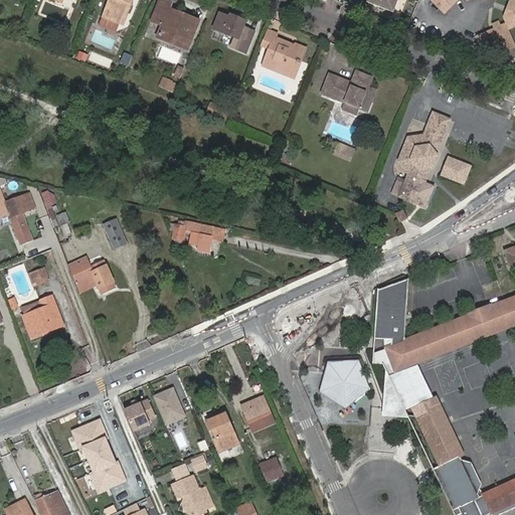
[(110,0),(104,16),(120,23),(125,12),(128,13),(133,0),(110,0)]
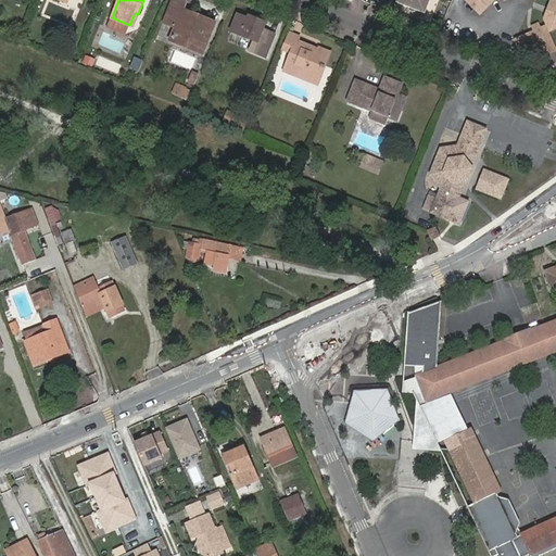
[(194,19),(196,15),(184,11),(187,3),(177,0),(174,0),(165,23),(176,28),(171,40),(181,45),(182,40),(202,48),(213,22),(202,19),(201,21),(194,19)]
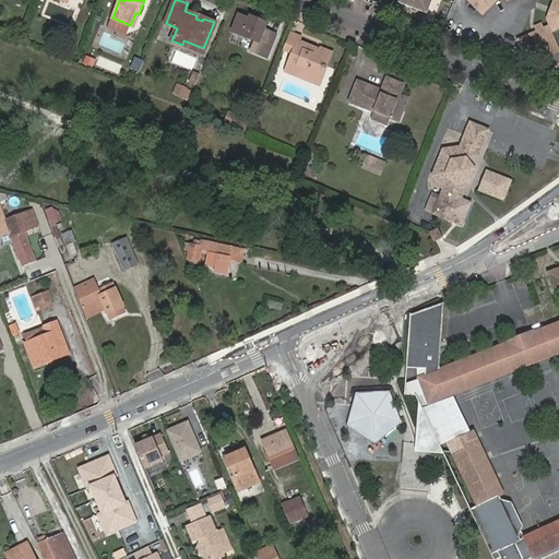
[(400,0),(399,3),(427,14),(432,0),(400,0)]
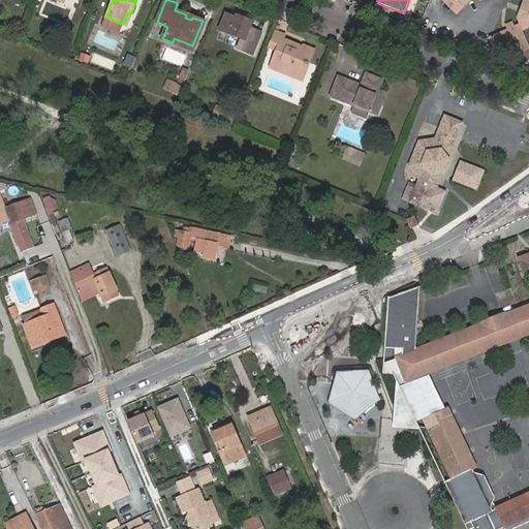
[(444,0),(457,11),(468,0),(444,0)]
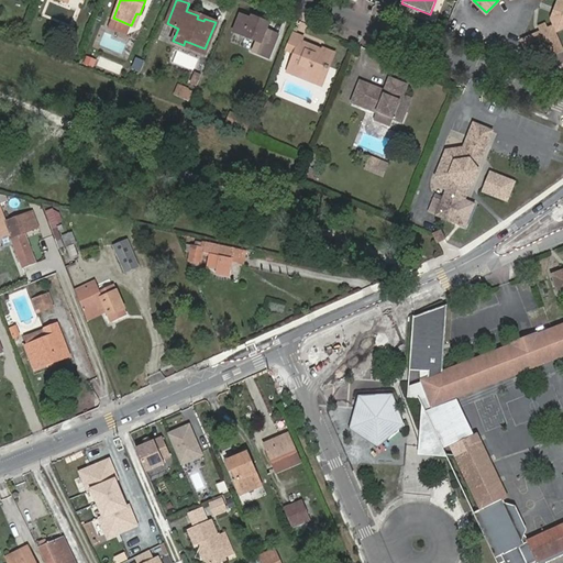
[(562,0),(559,2),(552,20),(558,31),(562,28),(562,0)]
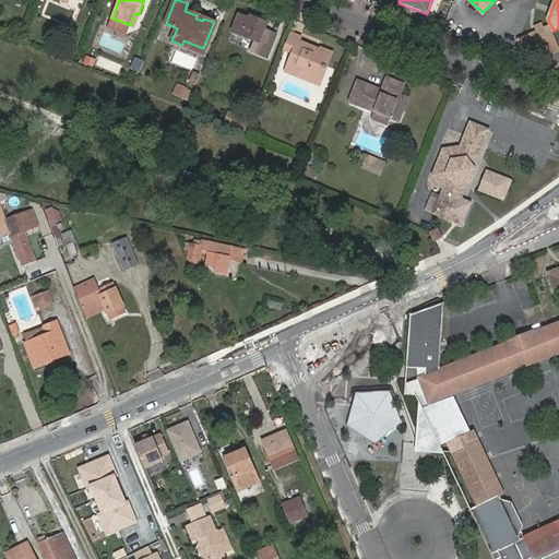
[(134,26),(139,14),(135,13),(130,25),(134,26)]
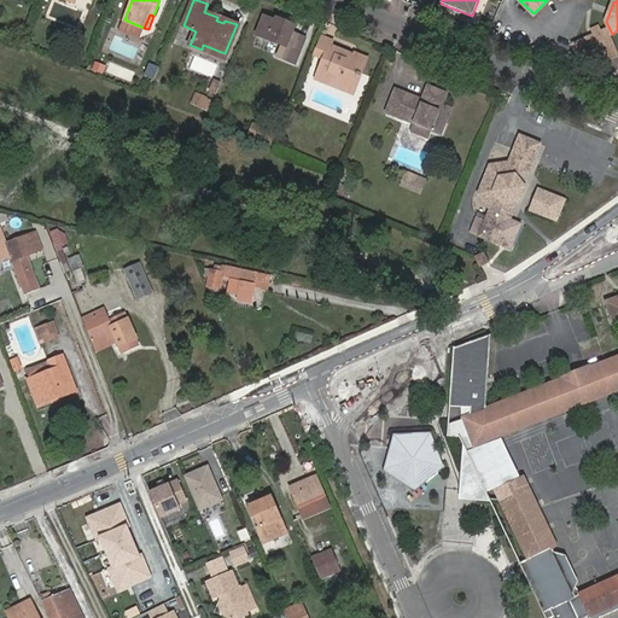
[(283,24),(277,22),(264,17),(257,35),(283,45),(278,56),(293,62),(303,38),(292,33),(295,25),(284,21),(283,24)]
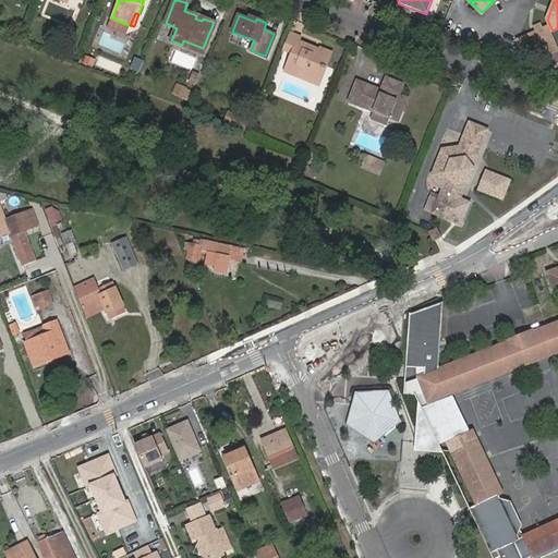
[(546,26),(517,40),(522,52),(536,46),(542,58),(557,51),(546,26)]
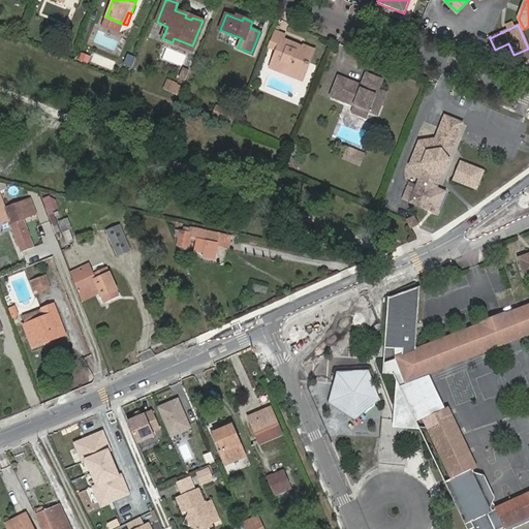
[(278,50),(272,63),(302,75),(313,51),(304,47),(303,49),(303,50),(297,48),(297,45),(282,39),(284,35),(276,32),(271,47),(278,50)]
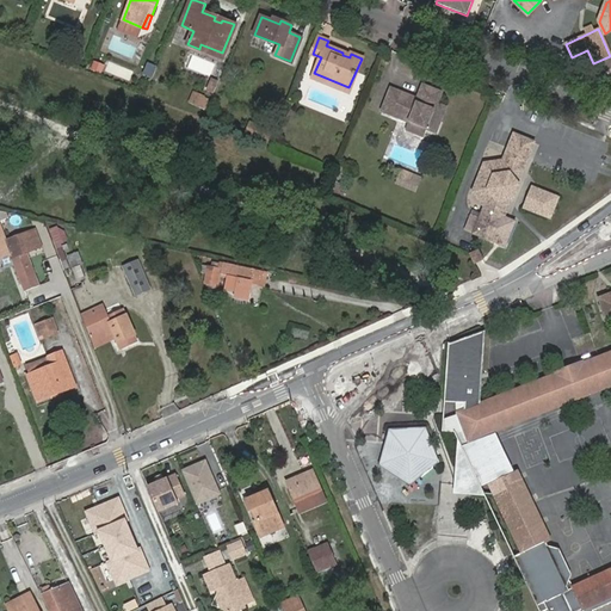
[(221,57),(222,53),(201,44),(199,49),(221,57)]
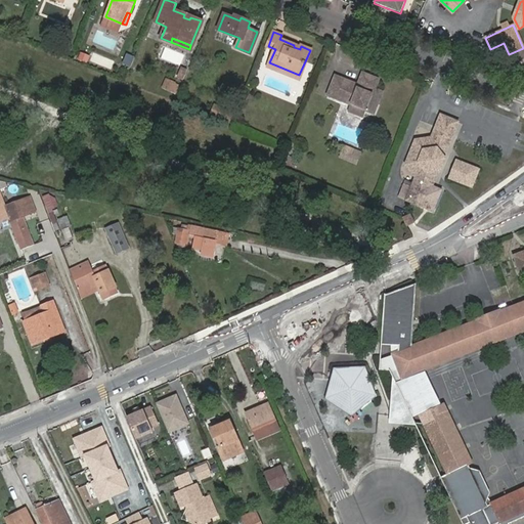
[(163,58),(181,63),(184,54),(166,48),(163,58)]
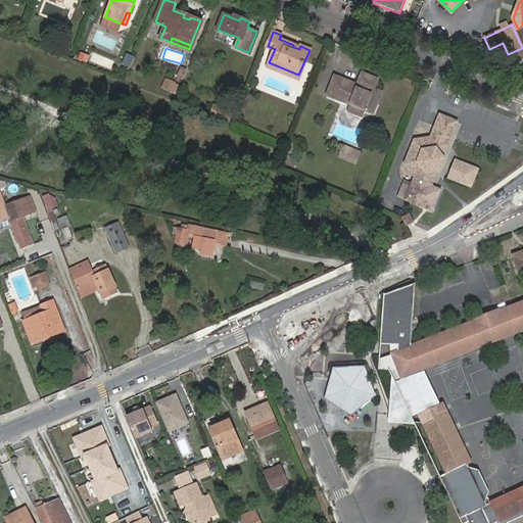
[(82,52),(79,60),(88,63),(90,55),(82,52)]
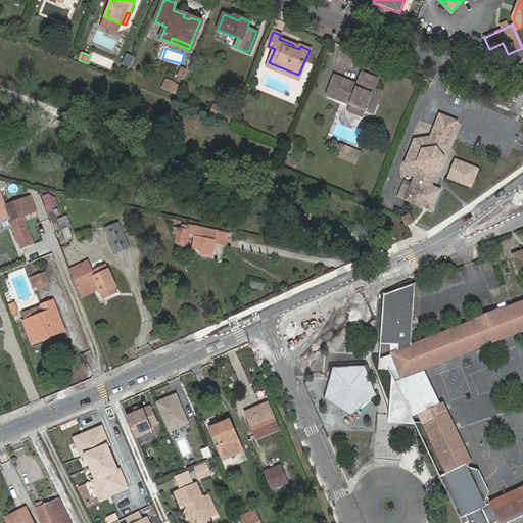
[(298,75),(269,62),(268,65),(297,79),(298,75)]
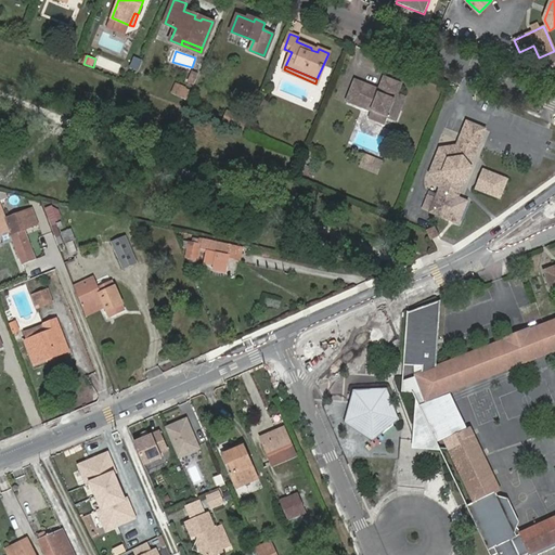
[(373,88),(356,81),(348,101),(397,120),(405,98),(398,94),(401,85),(385,78),(381,91),(379,93),(373,91),(373,88)]
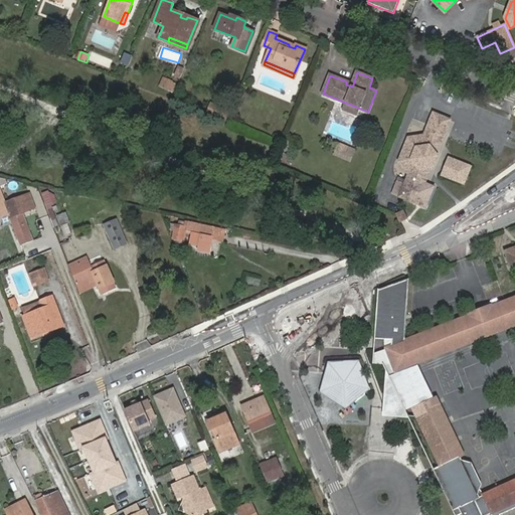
[(165,78),(161,86),(174,92),(177,86),(172,83),(172,82),(165,78)]
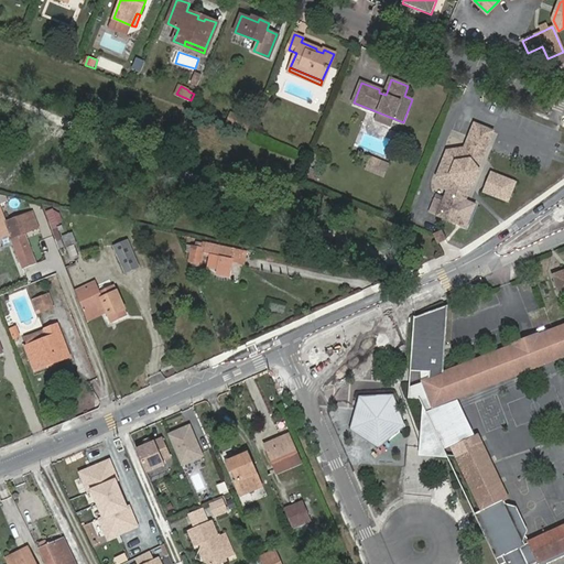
[(494,130),(474,122),(465,147),(448,150),(437,176),(448,191),(444,202),(438,215),(457,221),(466,199),(464,195),(467,184),(474,183),(480,169),(476,164),(480,153),(485,152),(494,130)]
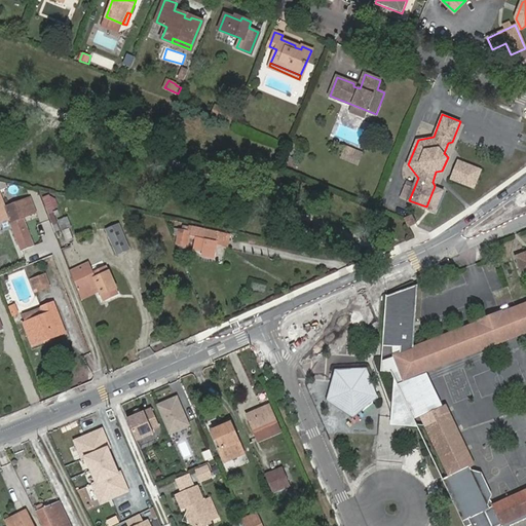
[(351,157),(354,150),(344,146),(341,153),(351,157)]
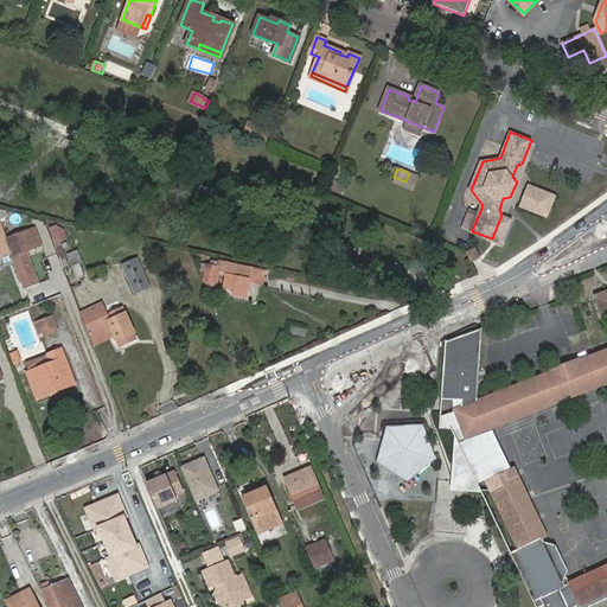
[(413,185),(416,177),(409,173),(406,181),(413,185)]
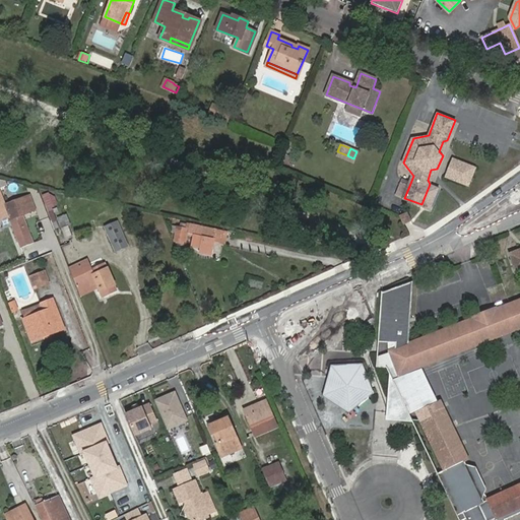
[(453,161),(448,174),(451,178),(468,185),(475,169),(457,161),(453,161)]
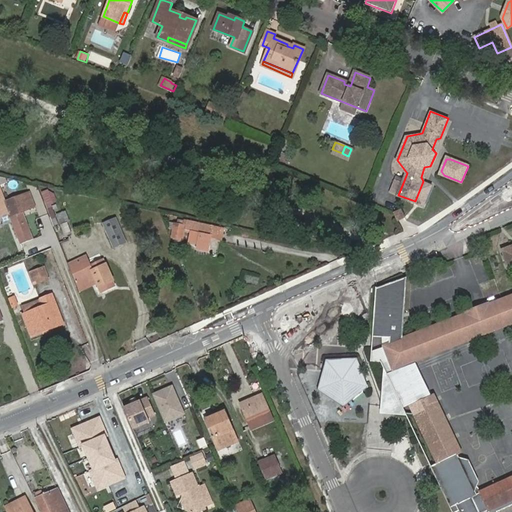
[(403,183),(396,180),(391,192),(398,195),(403,183)]
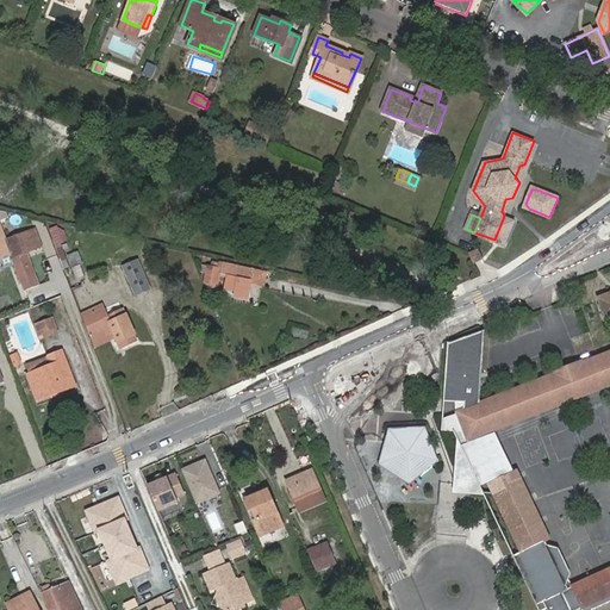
[(61,243),(69,238),(62,224),(49,230),(64,265),(69,263),(61,243)]
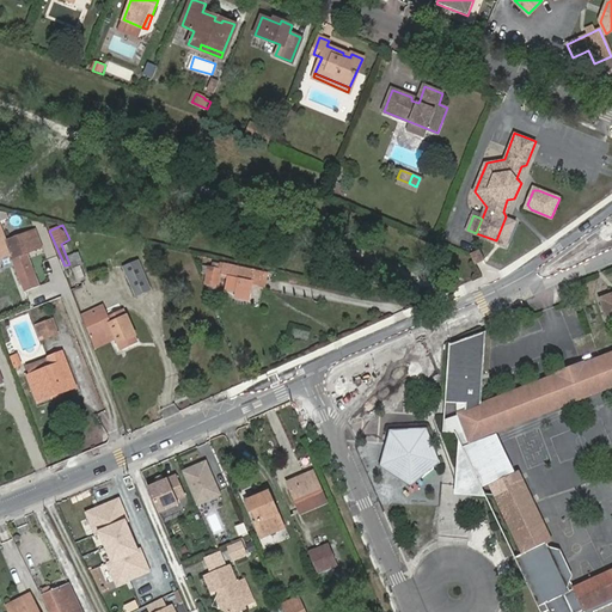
[(1,227),(0,226),(0,259),(1,261),(2,262),(12,258),(8,248),(1,227)]
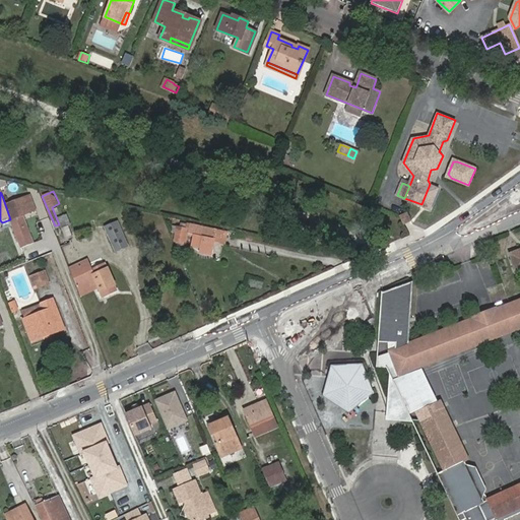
[(31,201),(26,203),(31,217),(38,215),(31,201)]
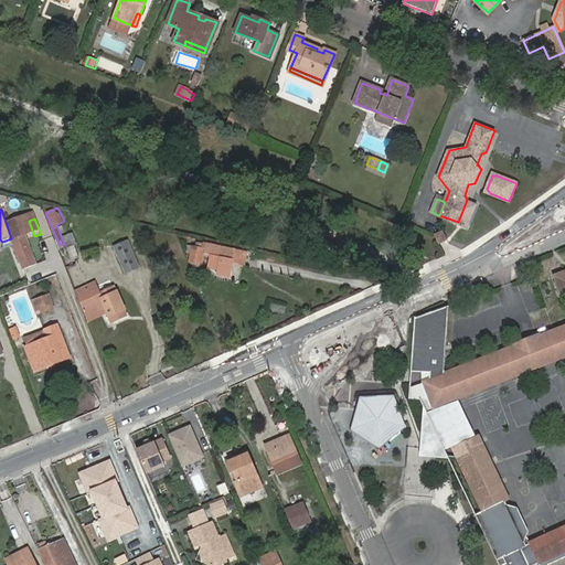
[(29,221),(8,228),(11,238),(13,244),(34,236),(29,221)]
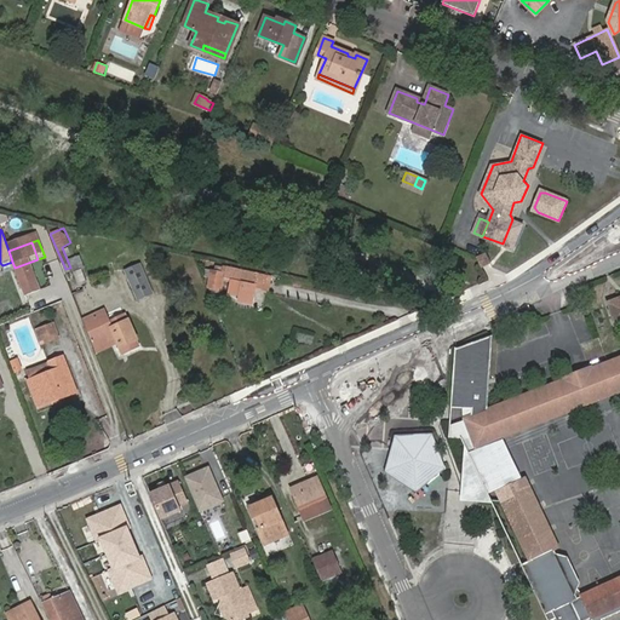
[(478,258),(482,267),(492,263),(488,254),(478,258)]
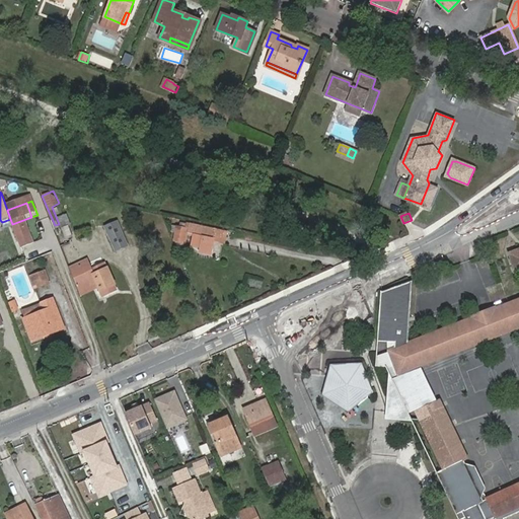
[(57,216),(60,227),(70,224),(68,214),(57,216)]
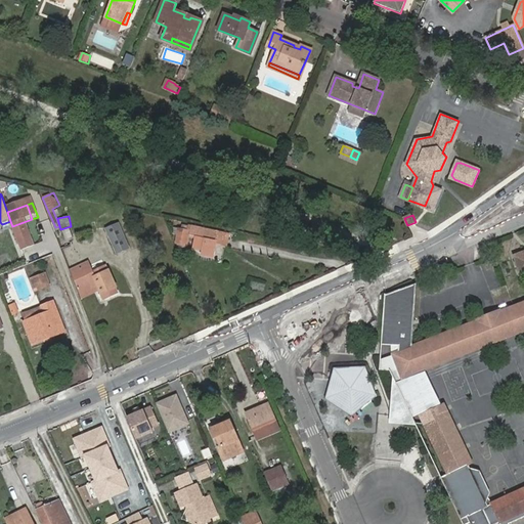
[(105,227),(117,253),(129,249),(118,223),(105,227)]
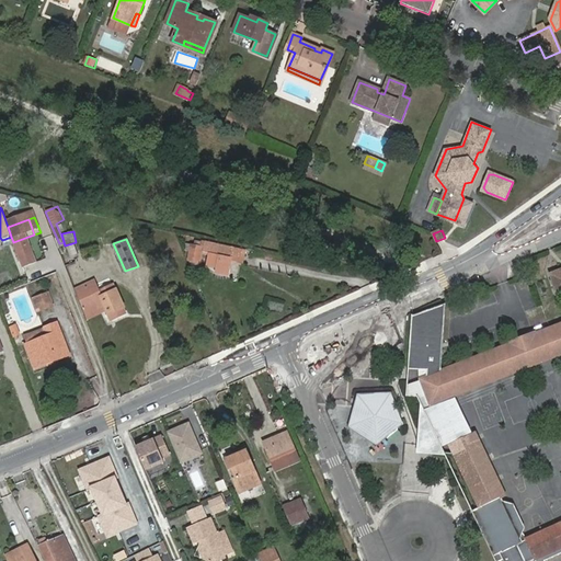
[(236,261),(241,263),(244,251),(202,241),(201,247),(191,245),(189,260),(191,260),(190,266),(193,274),(197,274),(197,271),(201,251),(203,252),(202,253),(208,254),(206,263),(217,265),(216,271),(227,273),(230,260),(236,261)]
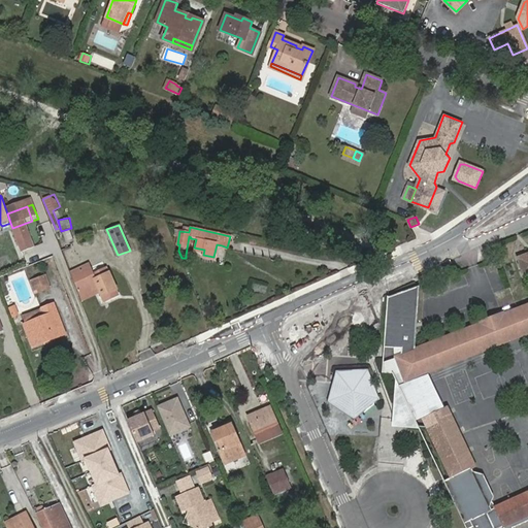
[(527,254),(518,258),(525,277),(527,276),(527,254)]
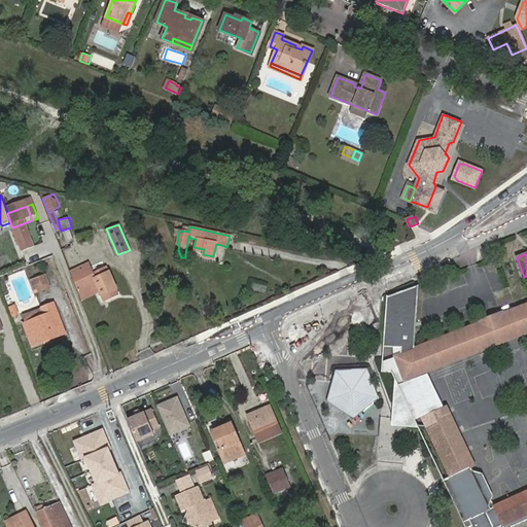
[(73,275),(80,296),(99,288),(101,291),(104,300),(117,294),(106,268),(88,276),(84,270),(73,275)]
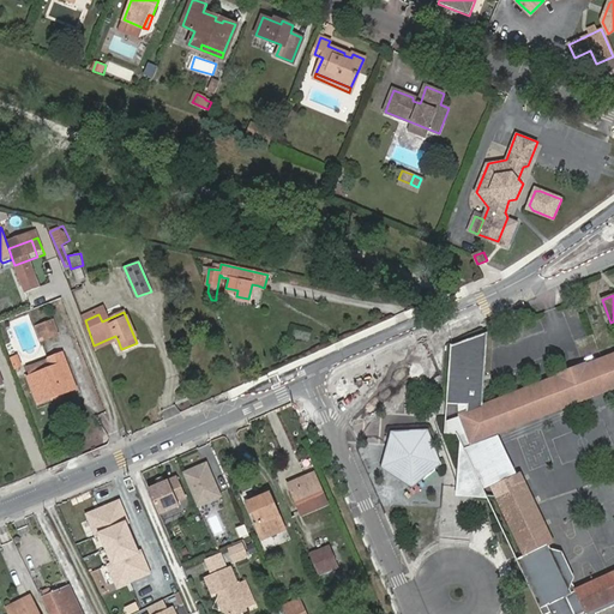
[(41,341),(58,335),(53,320),(36,326),(41,341)]
